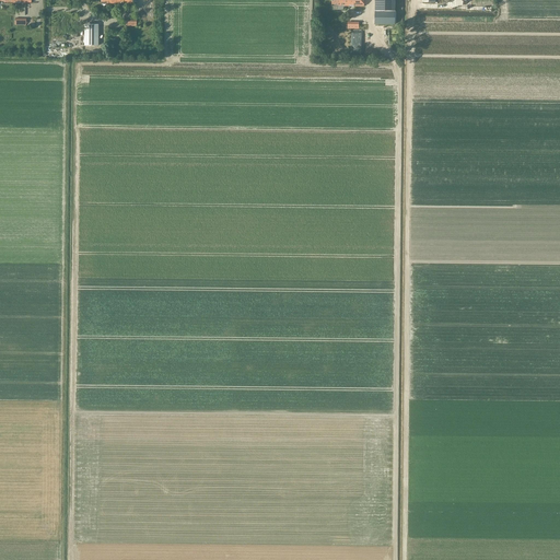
[(364,6),(363,0),(331,0),(333,1),(331,1),(331,10),(343,10),(343,6),(364,6)]
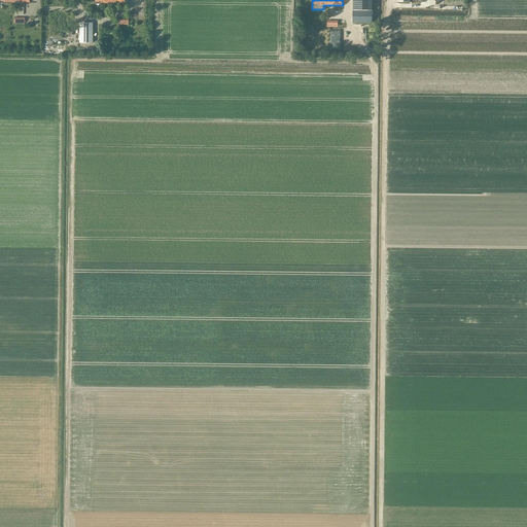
[(353,9),(352,23),(372,23),(372,0),(353,0),(353,9)]
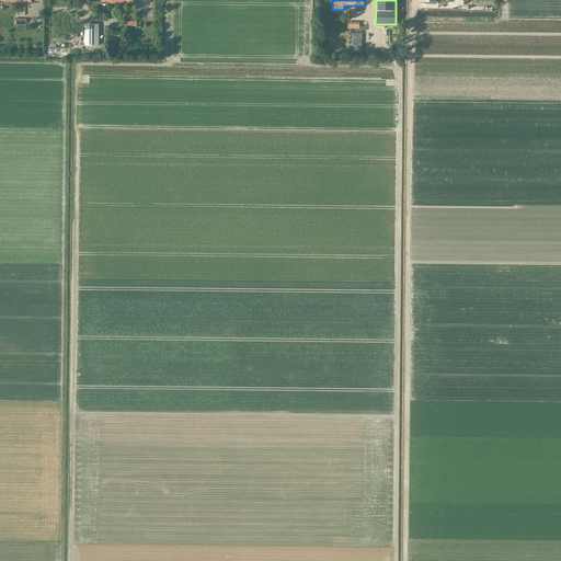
[(44,47),(65,47),(65,11),(44,11),(44,47)]
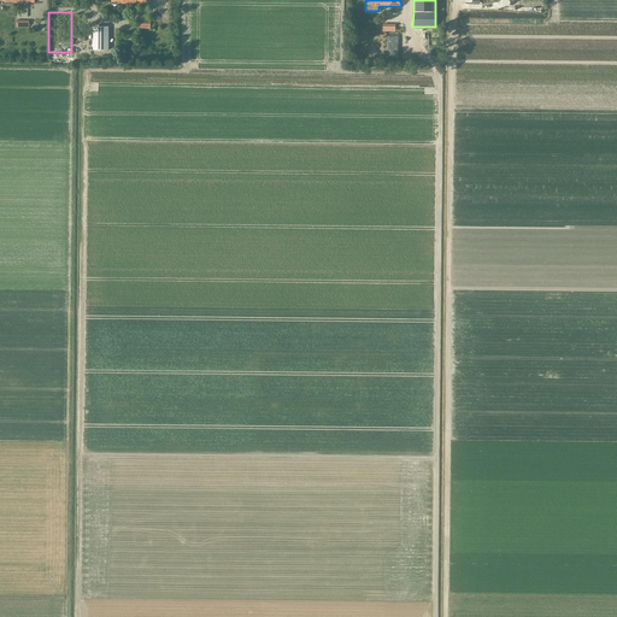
[(107,51),(107,28),(93,28),(93,50),(107,51)]
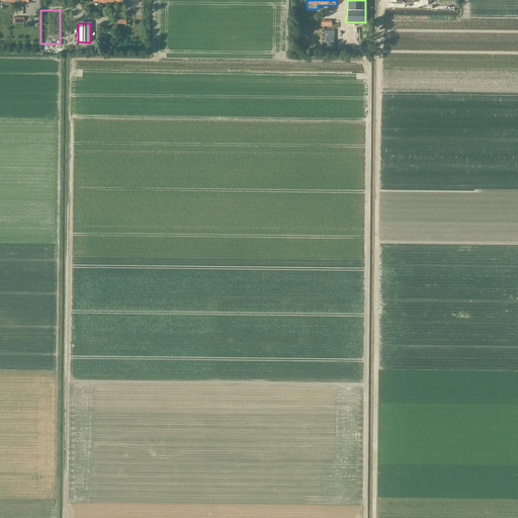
[(318,40),(344,40),(344,28),(318,29),(318,40)]
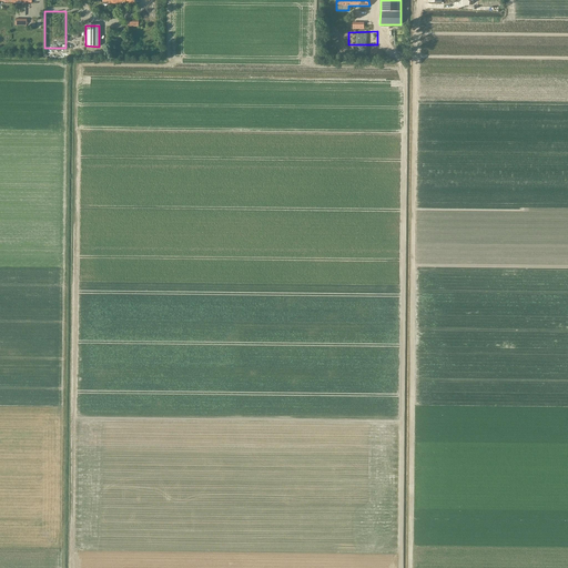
[(124,50),(121,42),(114,44),(119,52),(124,50)]
